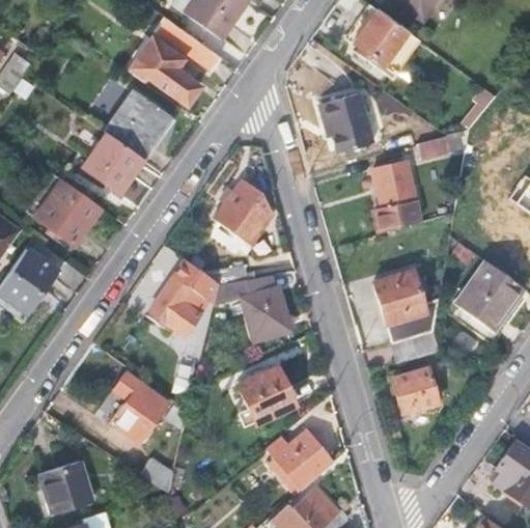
[(189,0),(182,10),(219,36),(246,0),(189,0)]
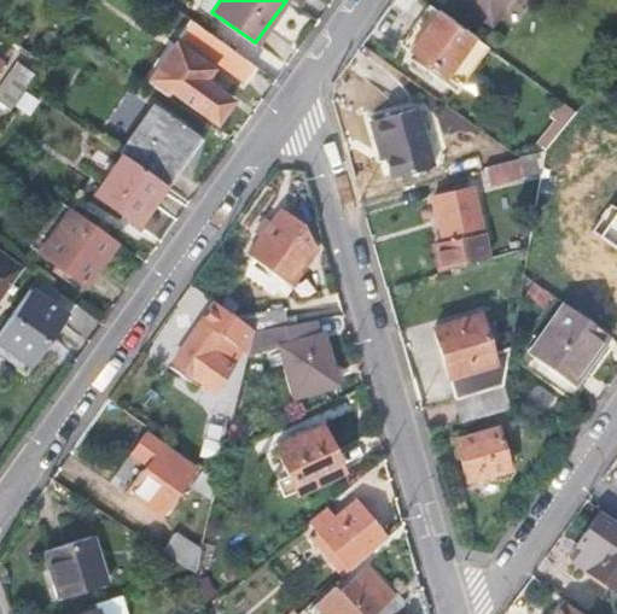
[(463,0),(494,22),(510,0),(463,0)]
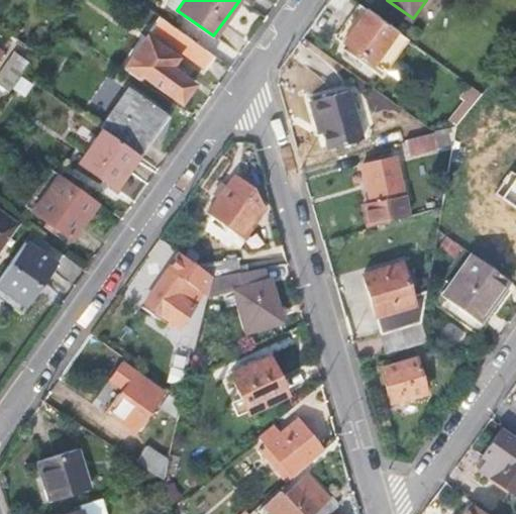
[(368,8),(344,40),(376,63),(388,72),(397,58),(411,38),(368,8)]
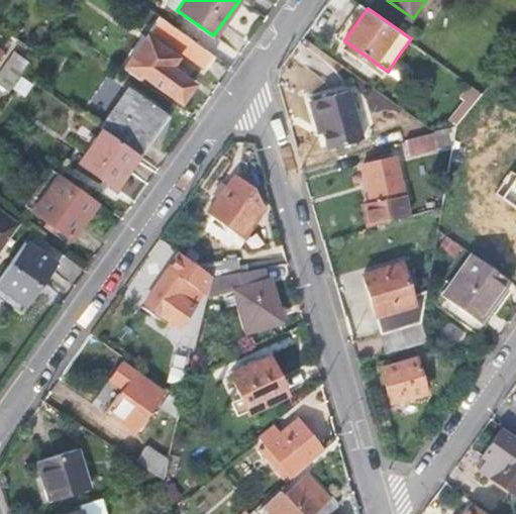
[(148,28),(203,67),(212,54),(209,52),(170,23),(158,14),(148,28)]
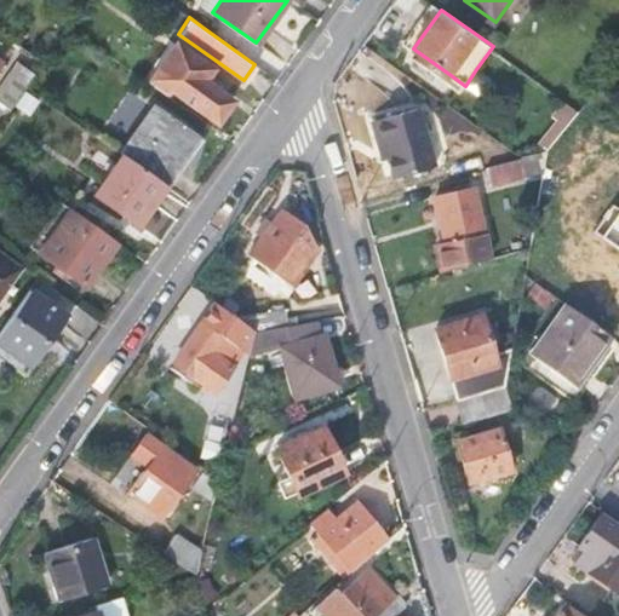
[(177,40),(149,80),(166,92),(170,86),(216,120),(231,98),(202,79),(212,65),(177,40)]
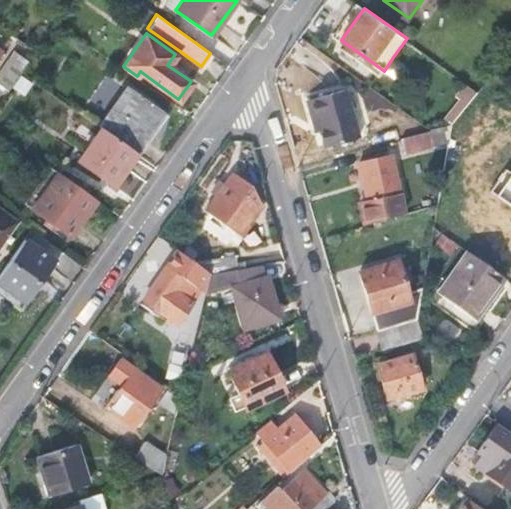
[(12,47),(0,63),(0,82),(6,86),(19,67),(26,58),(12,47)]
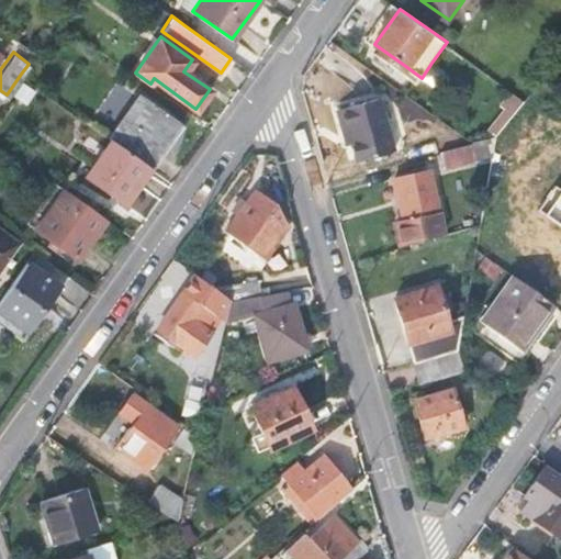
[(108,136),(110,138),(147,165),(179,121),(139,92),(108,136)]
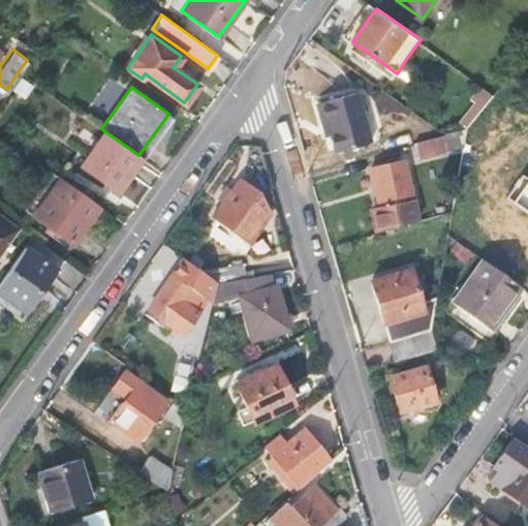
[(320,101),(334,152),(368,143),(354,92),(320,101)]
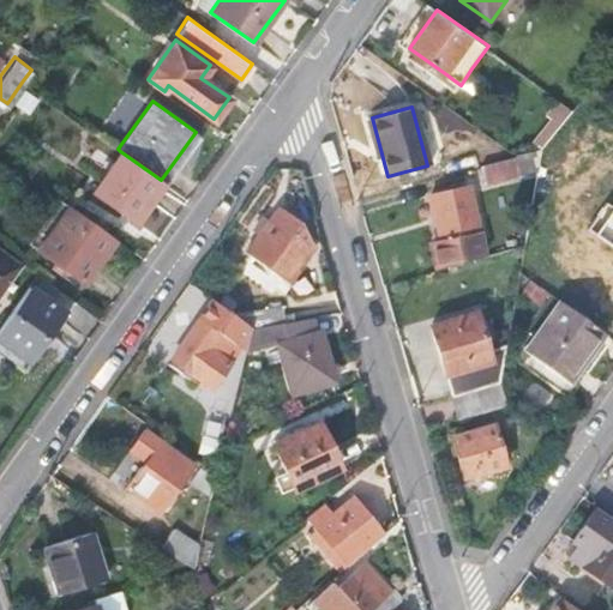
[(91,189),(132,219),(161,180),(120,151),(91,189)]
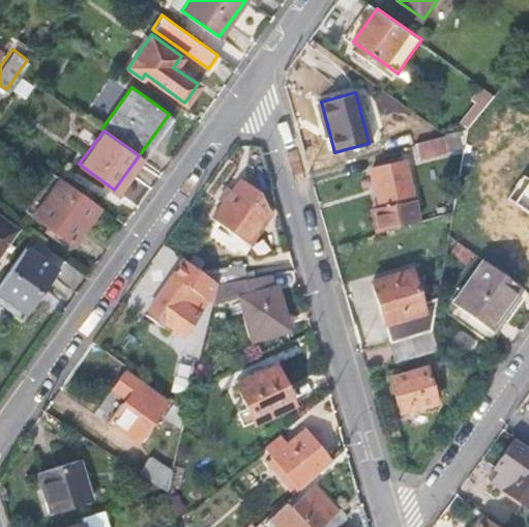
[(406,145),(409,155),(444,146),(441,136),(406,145)]
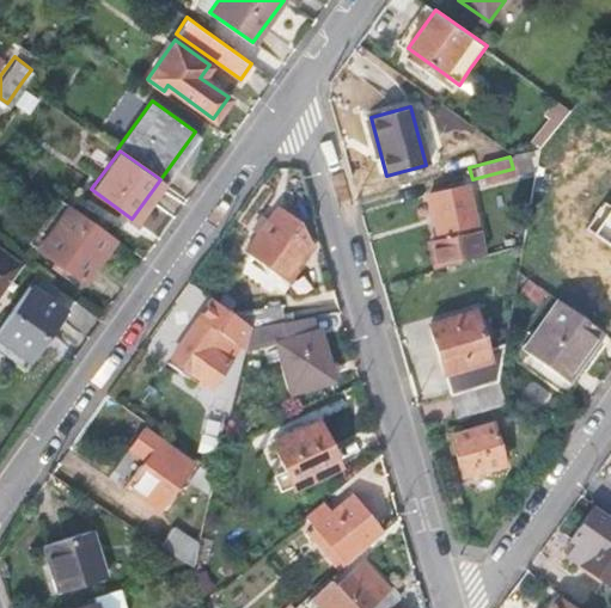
[(554,160),(537,185),(549,194),(567,170),(554,160)]
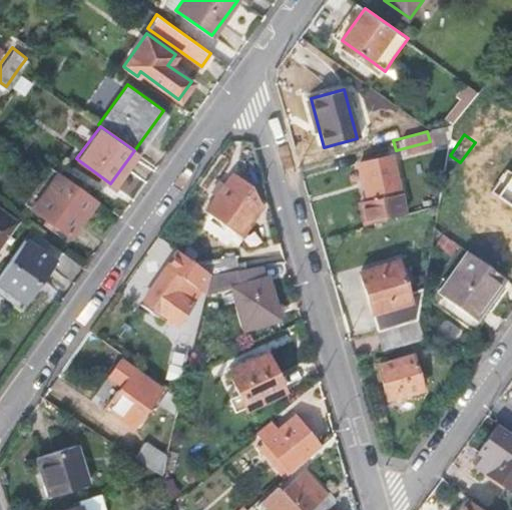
[(362,160),(371,196),(365,199),(372,223),(410,213),(394,150),(362,160)]
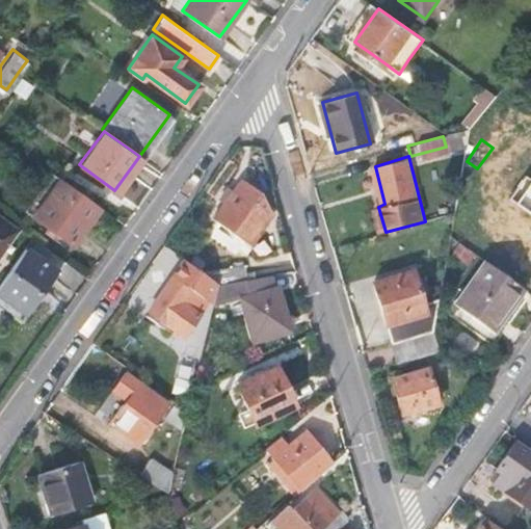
[(31,213),(71,242),(98,205),(58,177),(31,213)]
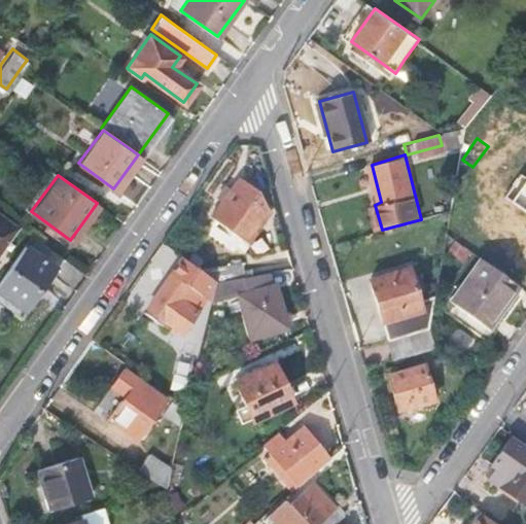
[(236,181),(208,221),(246,247),(264,221),(260,218),(265,212),(255,195),(236,181)]
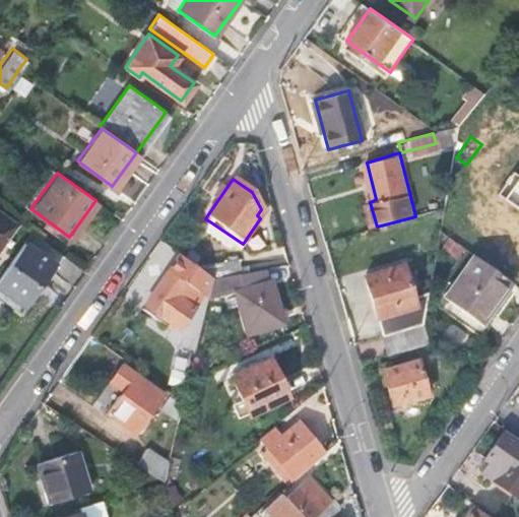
[(518,184),(503,206),(518,217),(518,184)]
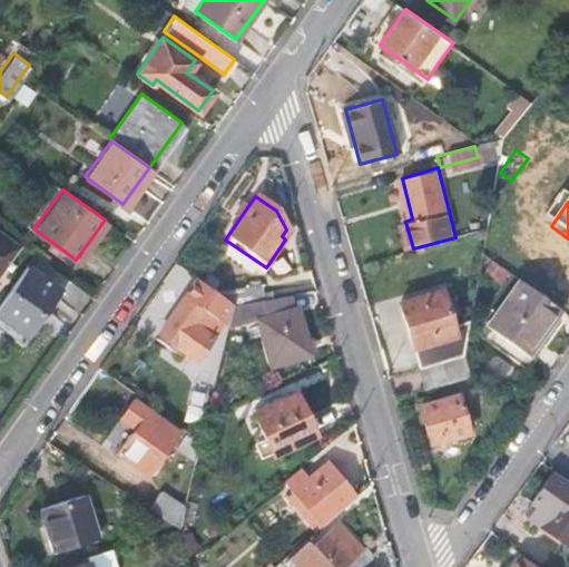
[(0,269),(19,242),(0,228),(0,269)]
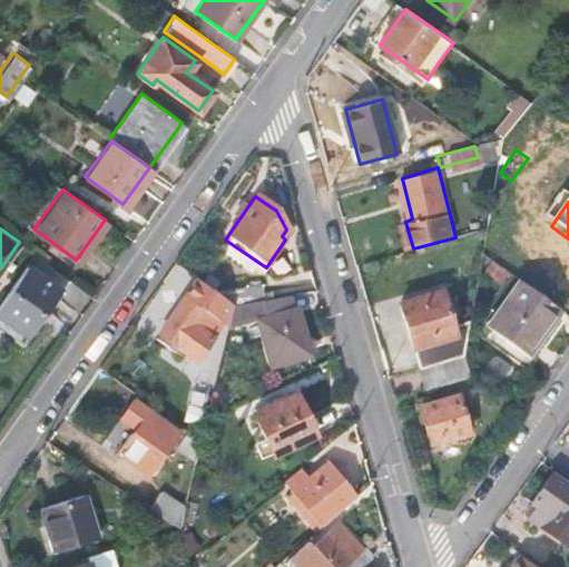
[(23,263),(0,295),(0,314),(22,330),(55,285),(23,263)]
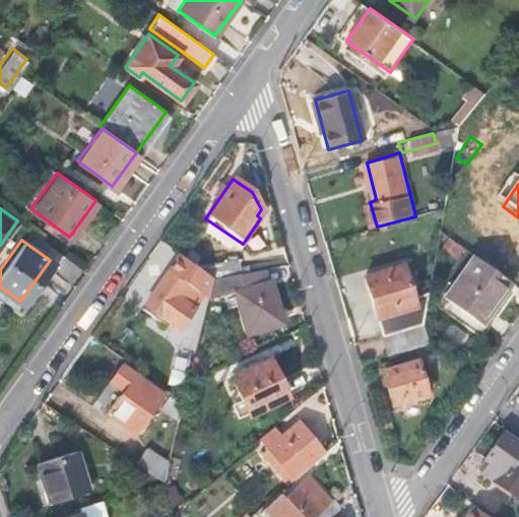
[(133,289),(143,298),(177,252),(167,245),(133,289)]
